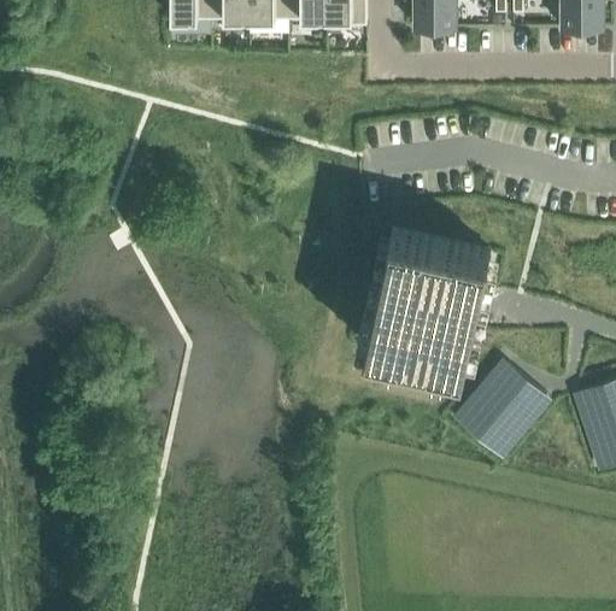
[(170,0),(171,21),(211,21),(210,0),(170,0)]
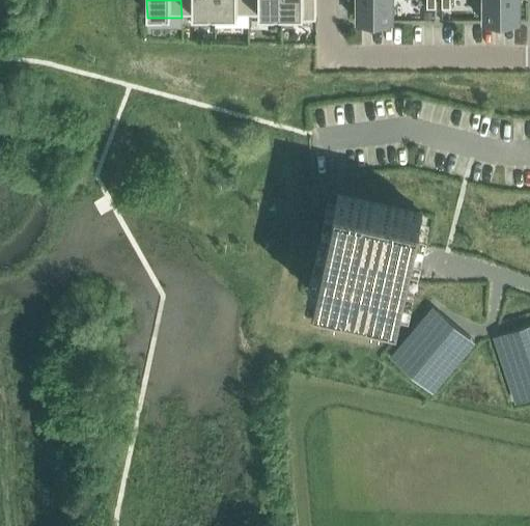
[(180,0),(182,18),(215,18),(214,0),(180,0)]
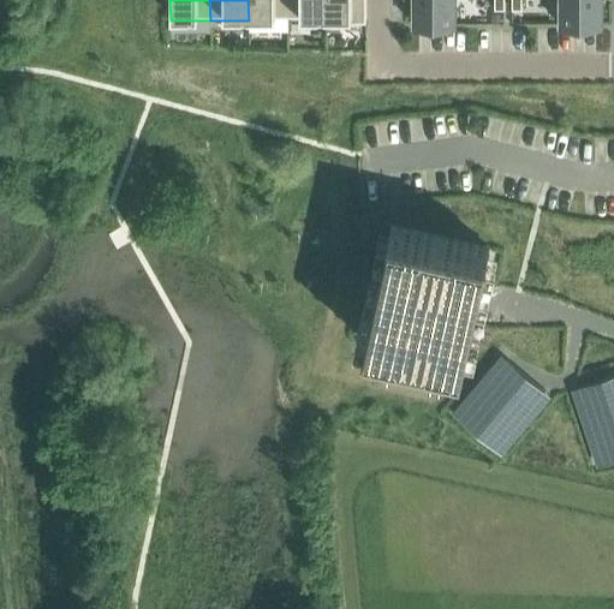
[(287,21),(286,0),(248,0),(249,21),(287,21)]
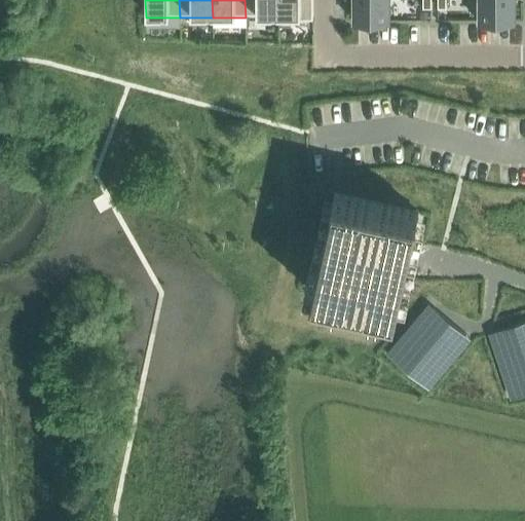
[(245,0),(246,17),(277,17),(278,17),(277,0),(245,0)]
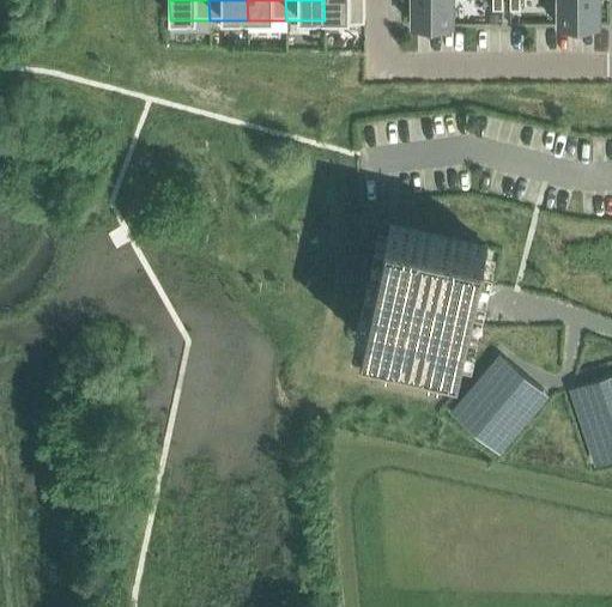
[(323,0),(325,20),(323,20),(323,26),(364,26),(363,0),(323,0)]
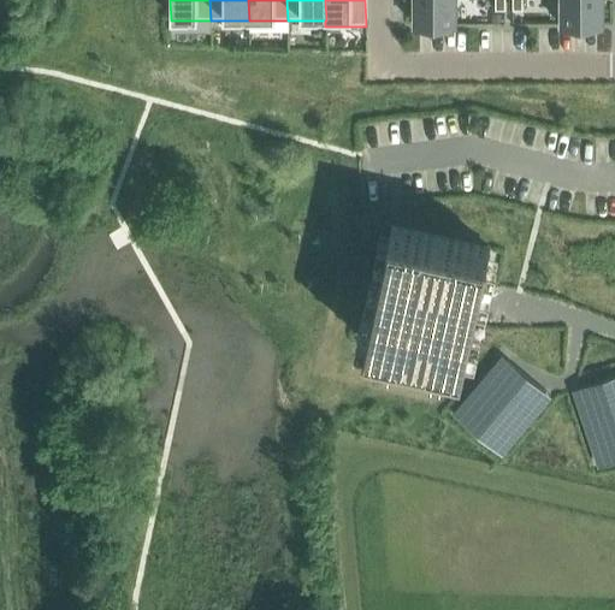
[(456,0),(413,0),(413,28),(456,28),(456,0)]
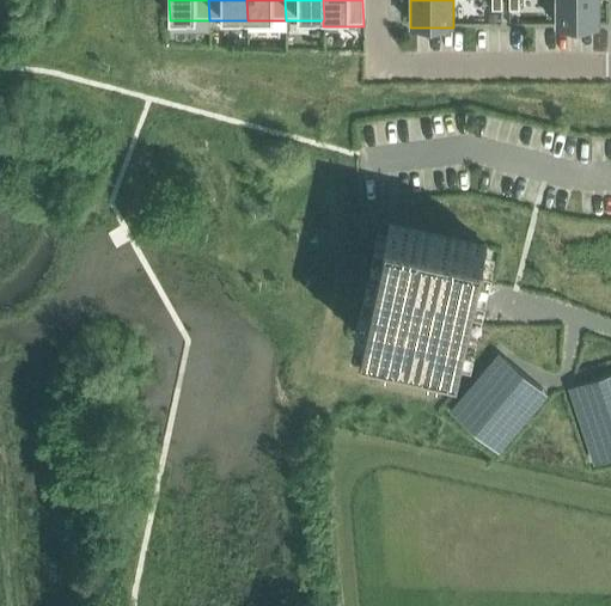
[(501,13),(500,0),(490,0),(492,13),(501,13)]
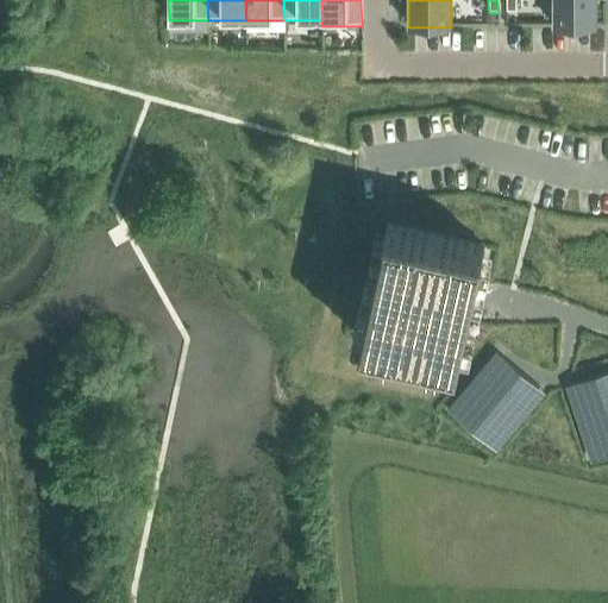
[(515,0),(505,0),(506,13),(515,13),(515,0)]
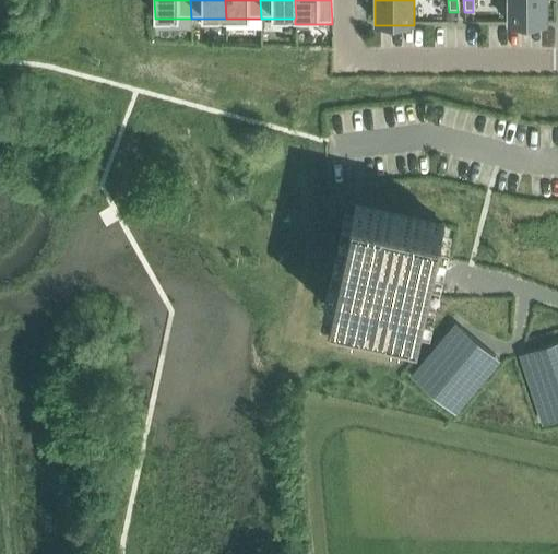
[(508,0),(508,25),(547,25),(547,0),(508,0)]
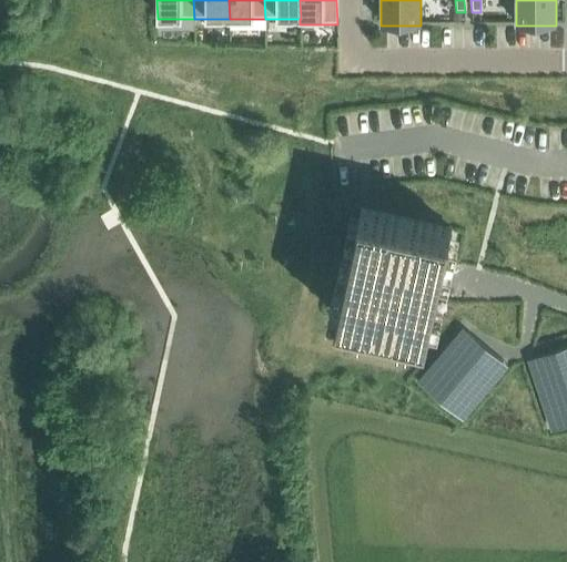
[(336,320),(427,340),(452,233),(360,213),(336,320)]
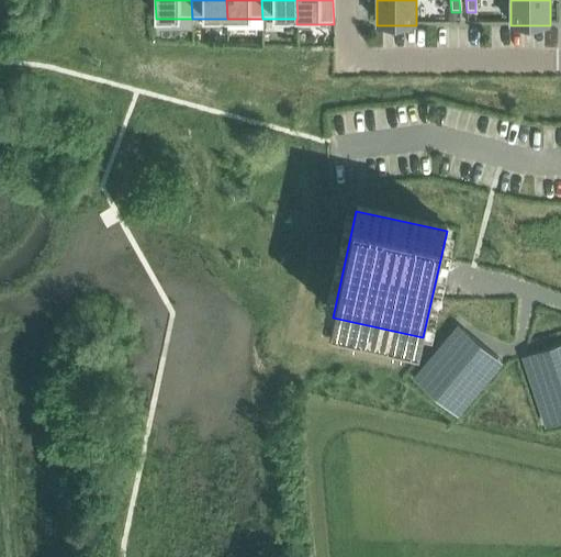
[(417,385),(452,415),(497,361),(461,332),(417,385)]
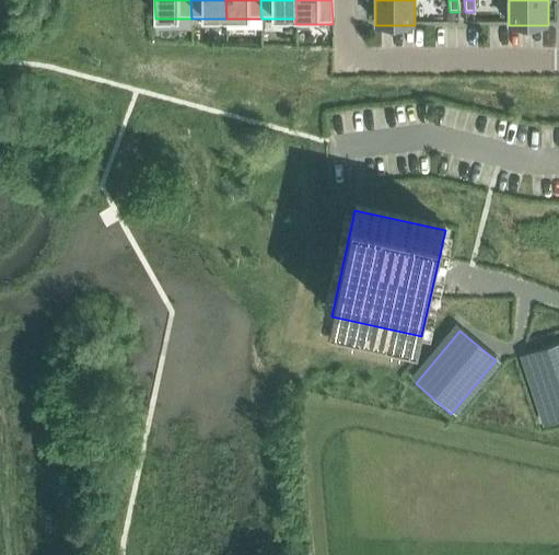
[(549,426),(558,423),(558,345),(526,357),(549,426)]
